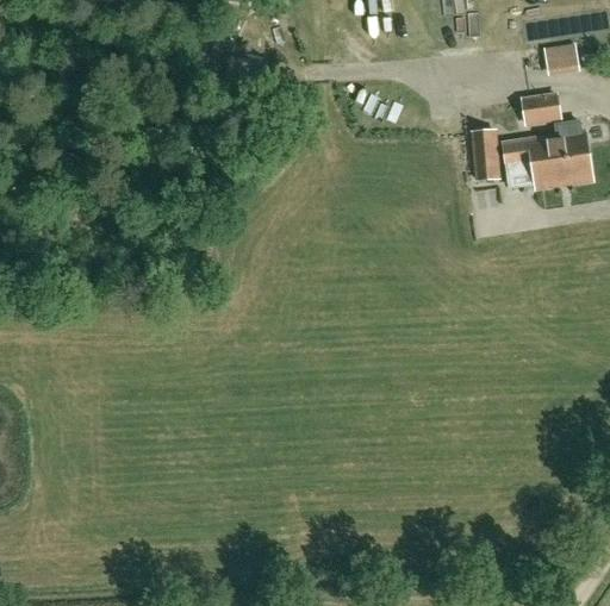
[(584,43),(554,49),(559,76),(589,70),(584,43)]
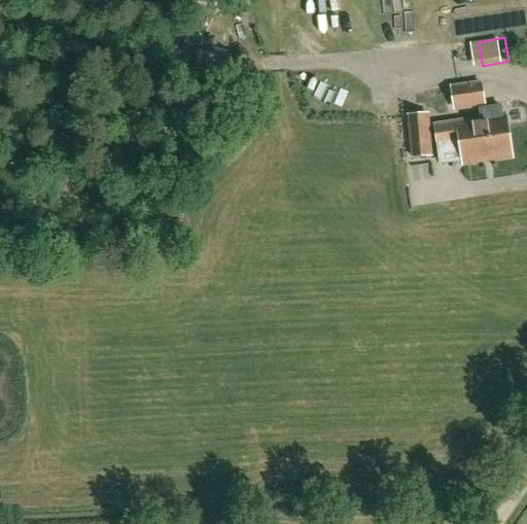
[(432,45),(409,46),(409,56),(433,54),(432,45)]
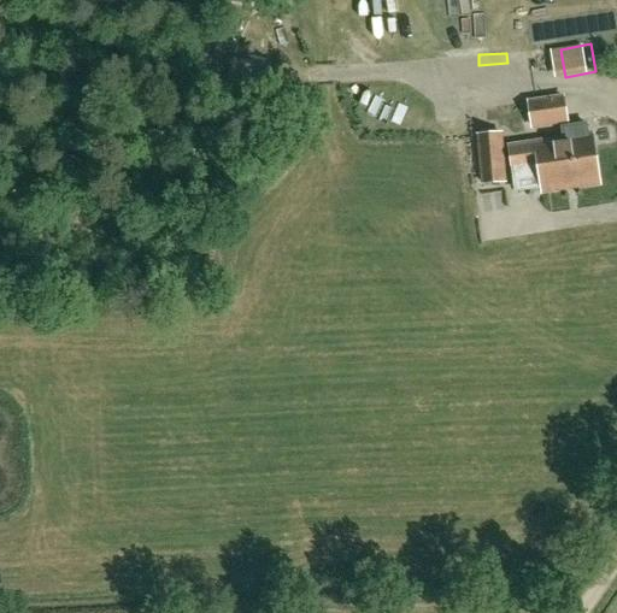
[(268,111),(271,59),(230,56),(227,107),(268,111)]
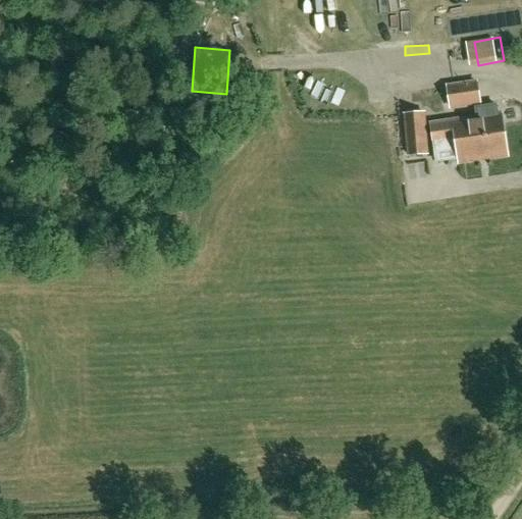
[(446,82),(450,107),(481,102),(477,78),(446,82)]
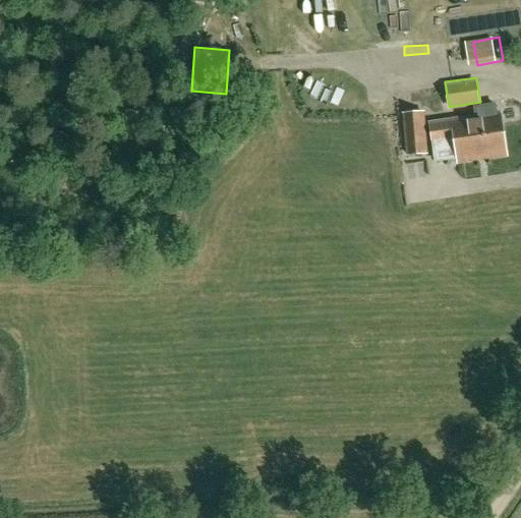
[(427,152),(424,108),(401,111),(406,154),(427,152)]
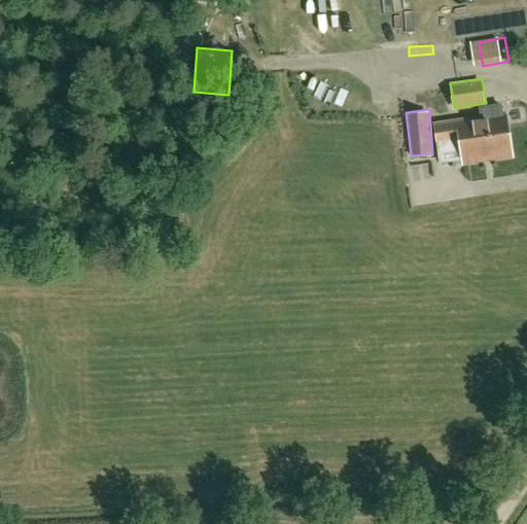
[(456,119),(463,161),(512,153),(505,112),(456,119)]
